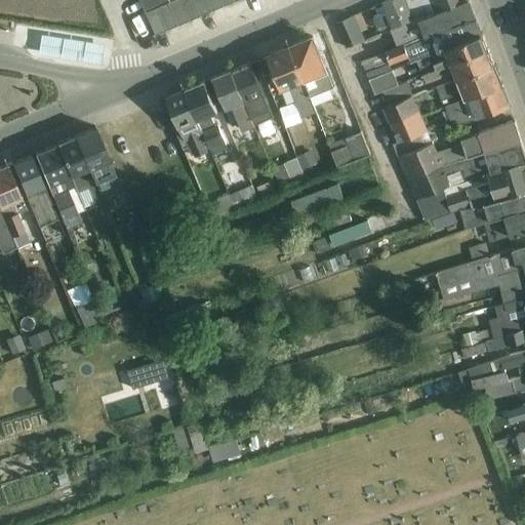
[(171,3),(169,0),(140,0),(147,13),(171,3)]
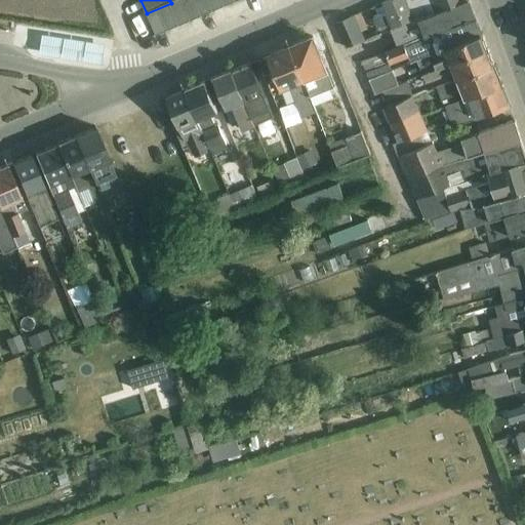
[(177,0),(171,3),(147,13),(156,36),(240,0),(177,0)]
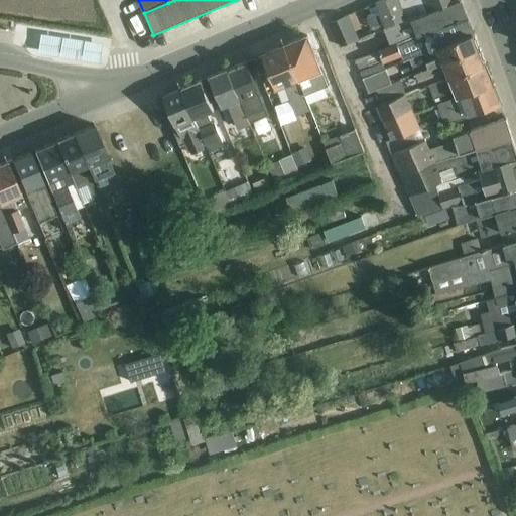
[(387,29),(462,0),(461,0),(385,0),(376,4),(377,6),(370,9),(372,14),(369,15),(368,18),(372,28),(376,30),(385,26),(387,29)]
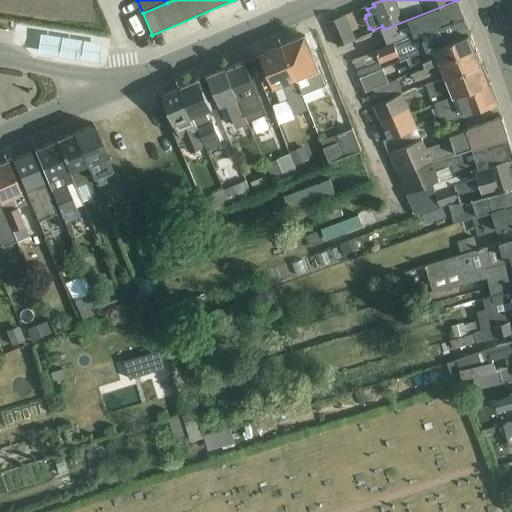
[(412,28),(415,36),(464,17),(458,0),(384,29),(379,32),(381,38),(399,31),(402,32),(412,28)]
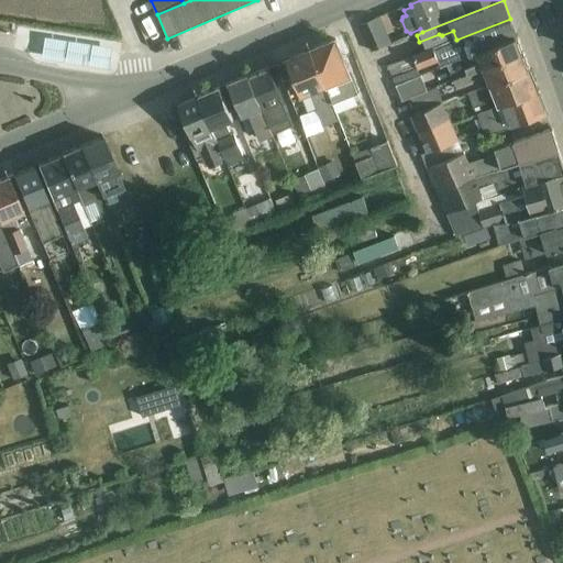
[(376,19),(361,25),(372,52),(374,52),(387,46),(376,19)]
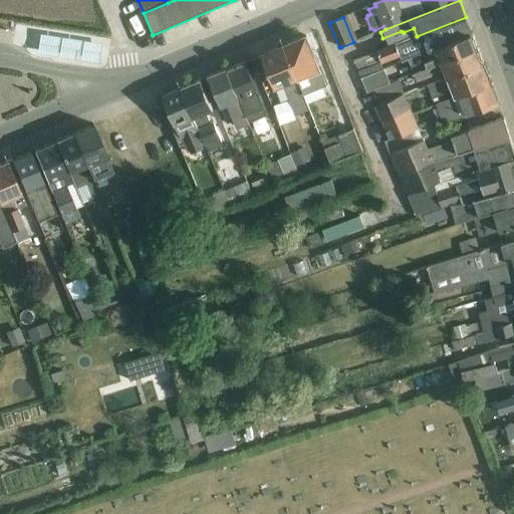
[(409,58),(472,34),(466,17),(417,36),(354,60),(359,71),(400,56),(402,60),(409,58)]
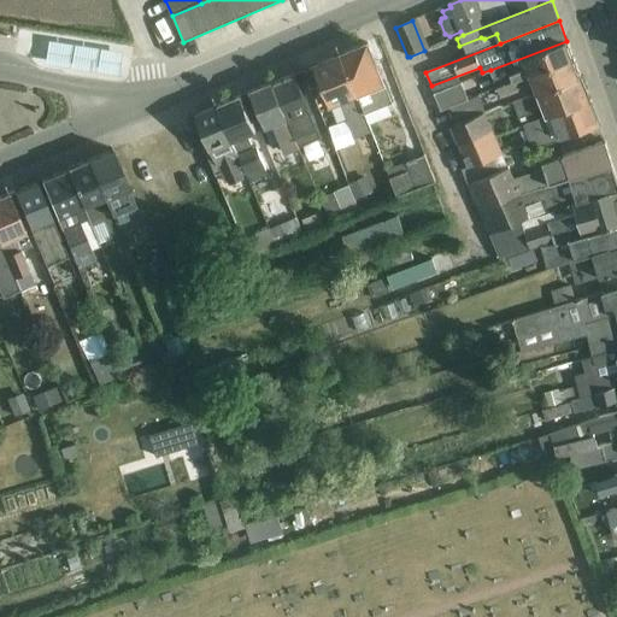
[(491,70),(497,86),(574,58),(566,41),(491,70)]
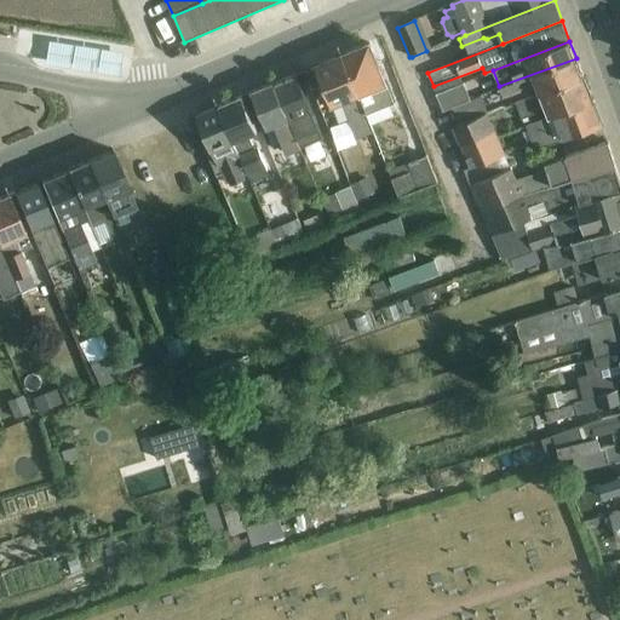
[(391,105),(395,103),(369,44),(343,56),(371,124),(395,114),(391,105)]
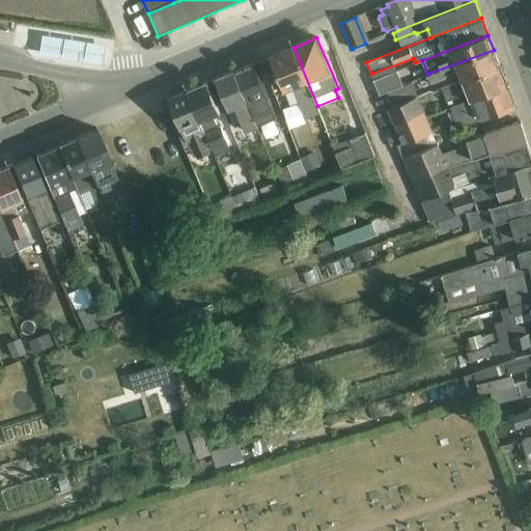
[(45,40),(44,49),(110,59),(111,51),(45,40)]
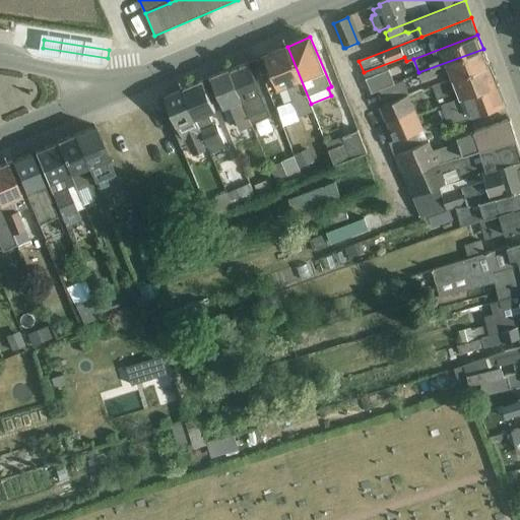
[(361,50),(358,43),(345,48),(347,55),(361,50)]
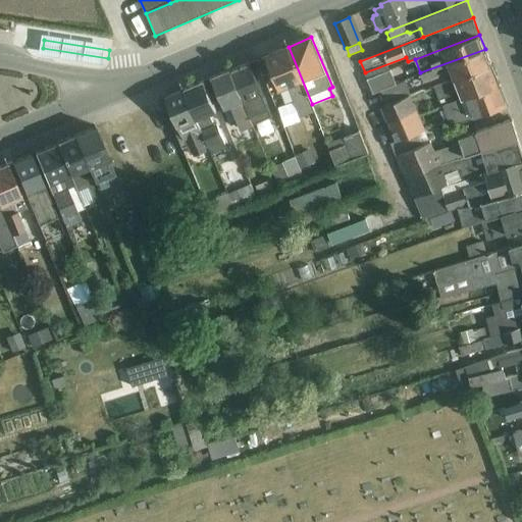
[(312,104),(289,47),(266,55),(280,91),(290,87),(309,134),(321,128),(312,104)]
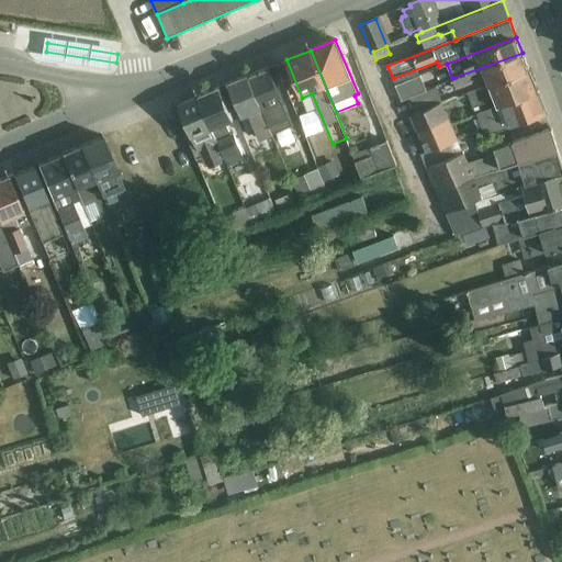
[(490,85),(529,69),(523,53),(452,78),(457,88),(486,78),(490,85)]
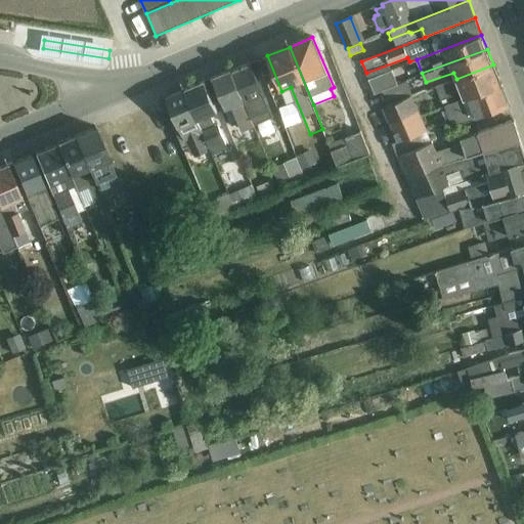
[(255,126),(272,119),(251,63),(231,72),(255,126)]
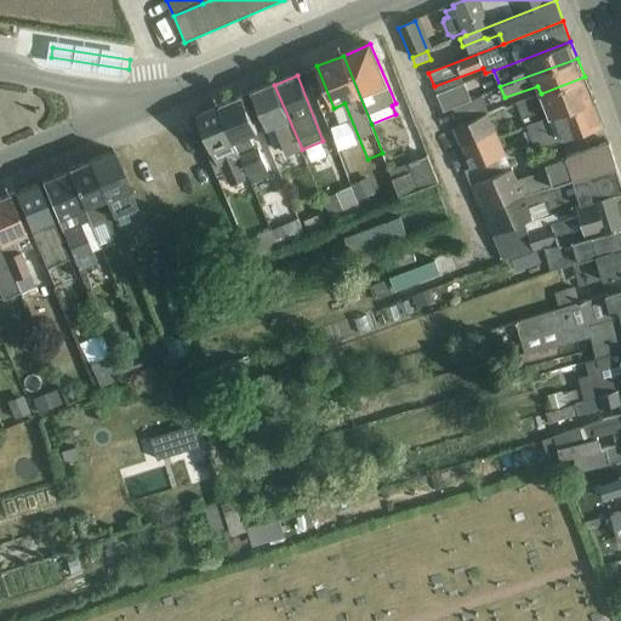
[(546,108),(551,118),(594,102),(585,77),(541,93),(517,103),(525,124),(531,120),(530,118),(545,113),(543,109),(546,108)]
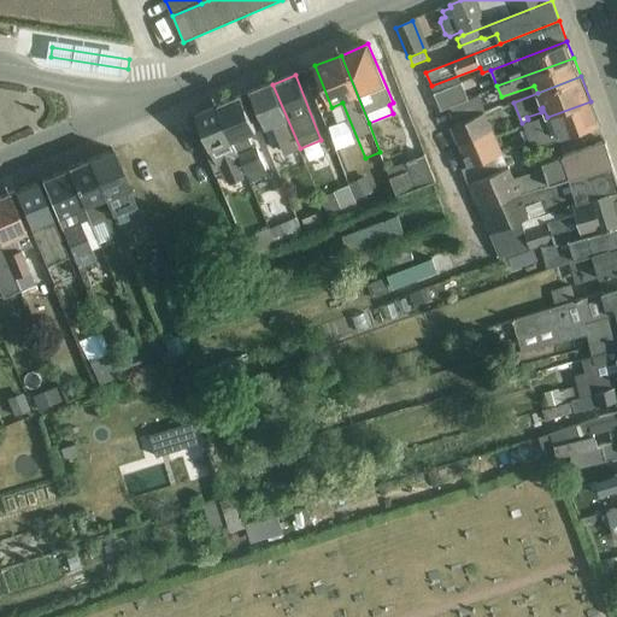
[(468,100),(460,83),(435,94),(442,111),(451,107),(468,100)]
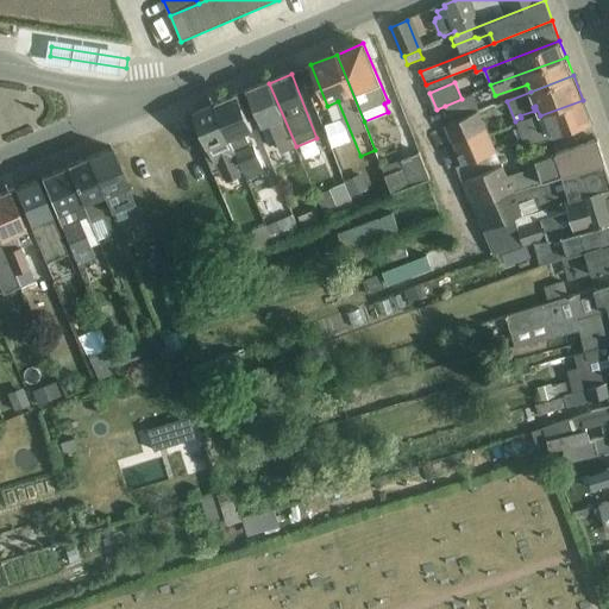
[(296,146),(269,83),(248,92),(270,144),(277,142),(282,151),(296,146)]
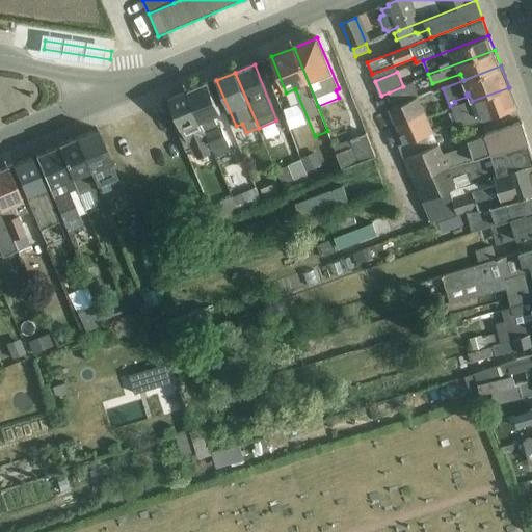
[(232,151),(222,126),(219,127),(214,117),(220,114),(208,83),(188,91),(215,152),(214,152),(215,157),(232,151)]
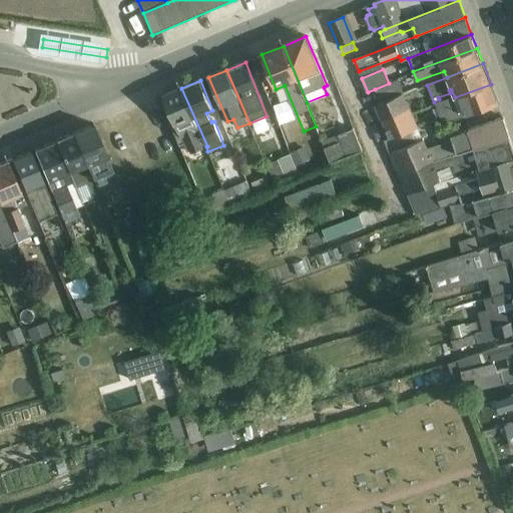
[(389,83),(375,89),(380,103),(405,93),(399,80),(389,83)]
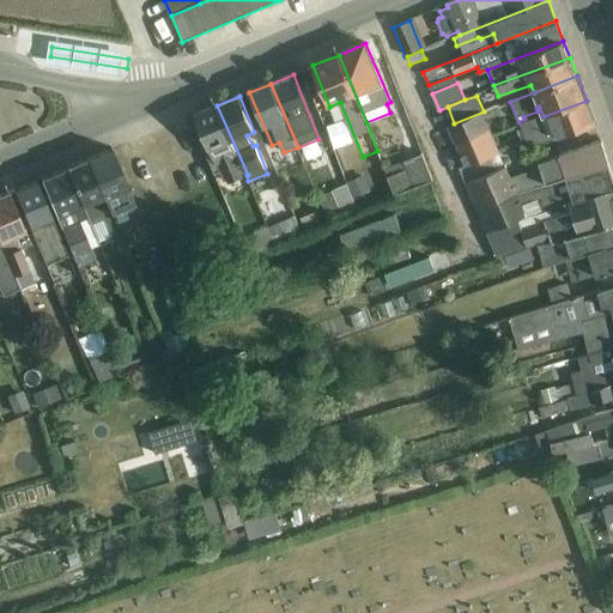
[(530,147),(596,125),(587,101),(544,116),(521,125),(527,141),(528,140),(530,147)]
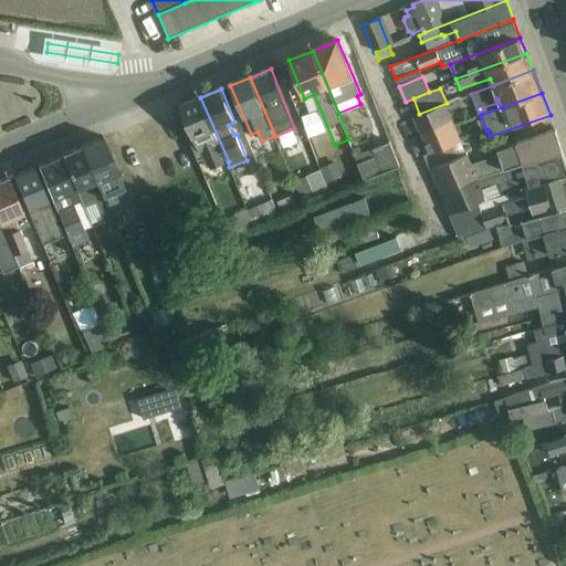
[(229,161),(200,97),(180,106),(190,129),(187,130),(199,160),(205,158),(208,167),(210,166),(211,169),(228,161),(229,161)]
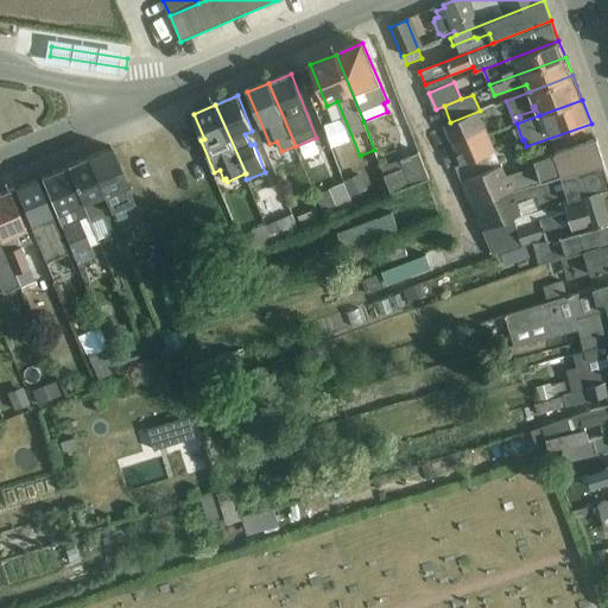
[(495,151),(480,111),(450,122),(444,125),(462,164),(495,151)]
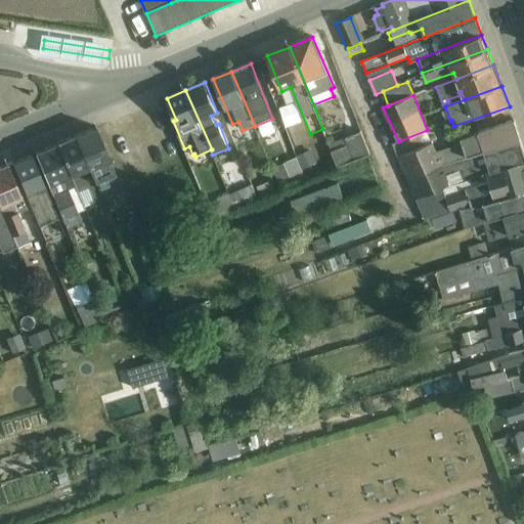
[(291,140),(302,136),(293,117),(282,121),(291,140)]
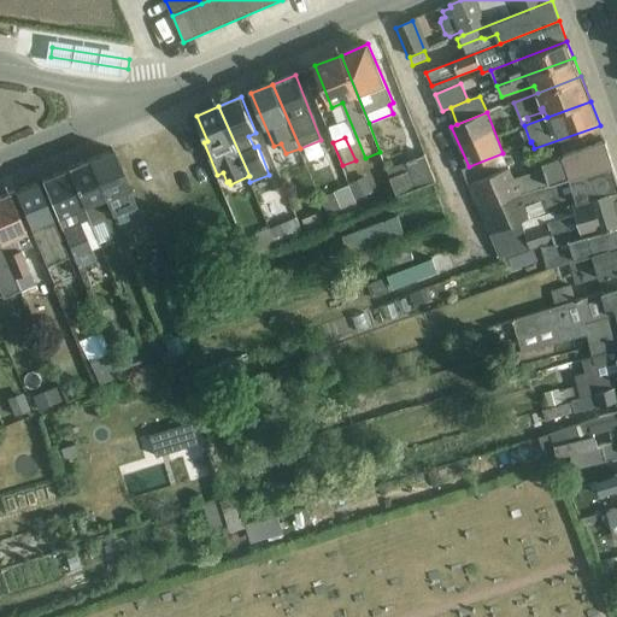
[(480,215),(613,166),(606,142),(534,165),(536,171),(515,178),(503,153),(469,166),(462,169),(480,215)]
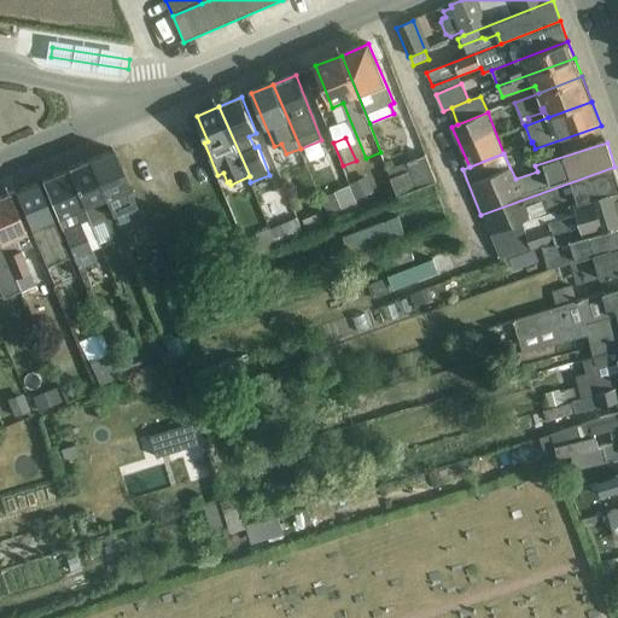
[(120,234),(144,225),(112,151),(88,162),(120,234)]
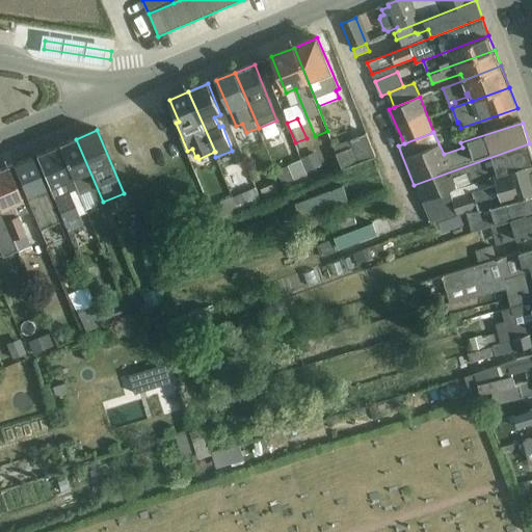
[(334,147),(343,169),(376,157),(367,133),(334,147)]
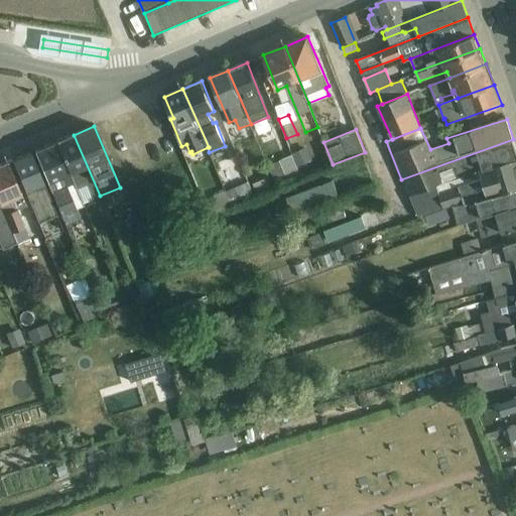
[(100,196),(74,135),(55,142),(83,204),(93,200),(95,206),(103,203),(100,196)]
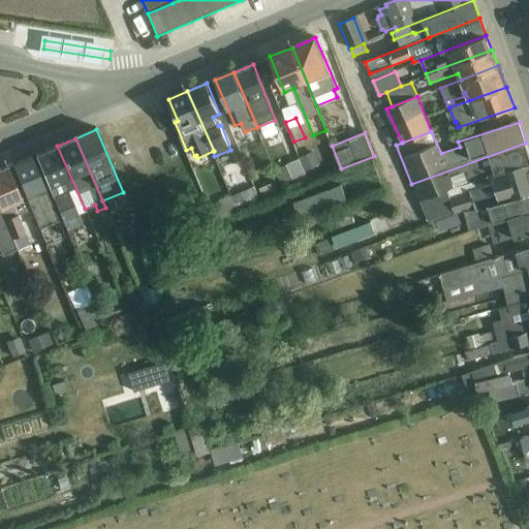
[(411,184),(421,203),(475,181),(492,175),(528,162),(528,153),(526,143),(411,184)]
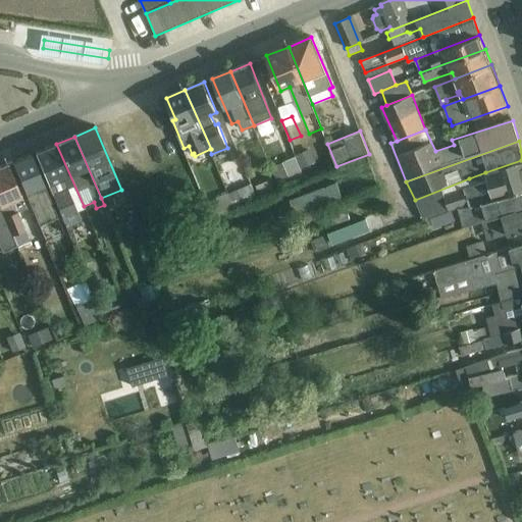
[(85,208),(84,206),(56,144),(35,153),(67,228),(82,222),(77,211),(85,208)]
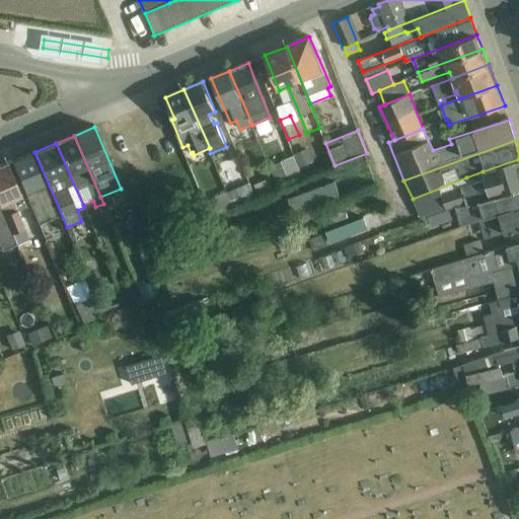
[(39,224),(58,217),(31,153),(12,161),(39,224)]
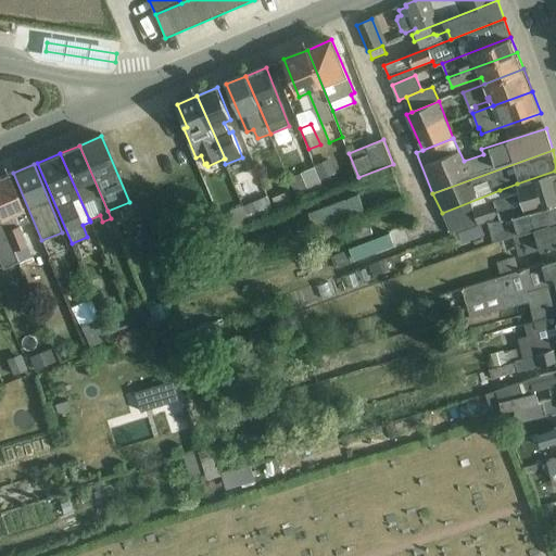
[(303,172),(311,193),(324,189),(315,167),(303,172)]
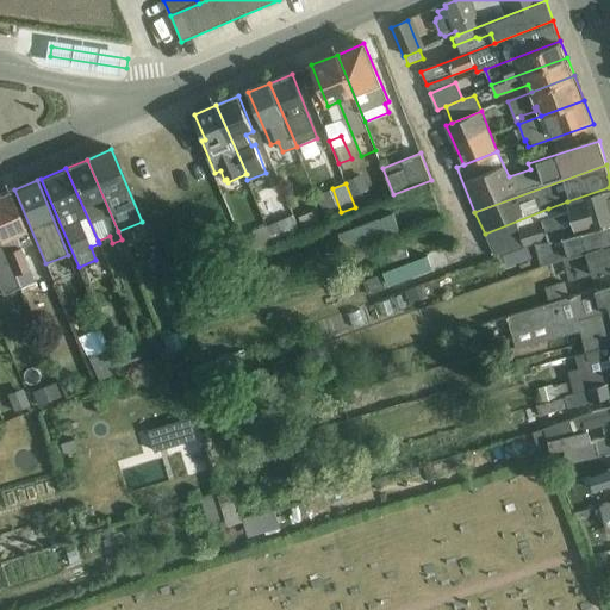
[(535,243),(609,223),(609,187),(567,201),(571,212),(551,218),(548,209),(485,234),(496,257),(503,255),(528,246),(535,243)]
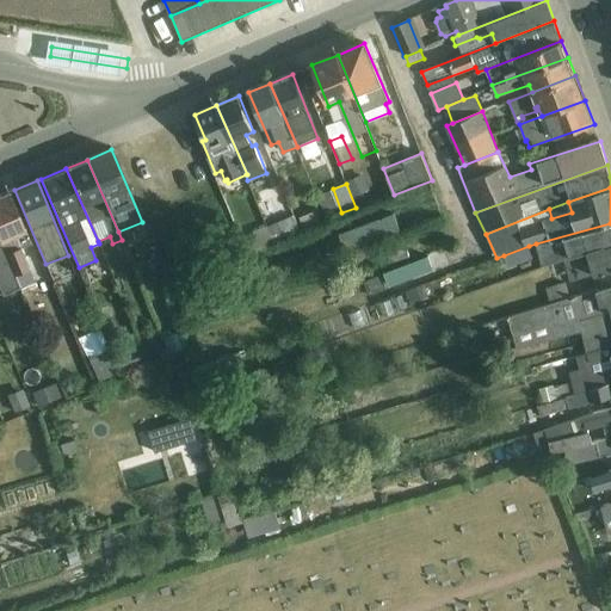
[(22,247),(31,244),(8,192),(0,196),(0,242),(19,289),(22,291),(36,284),(22,247)]
